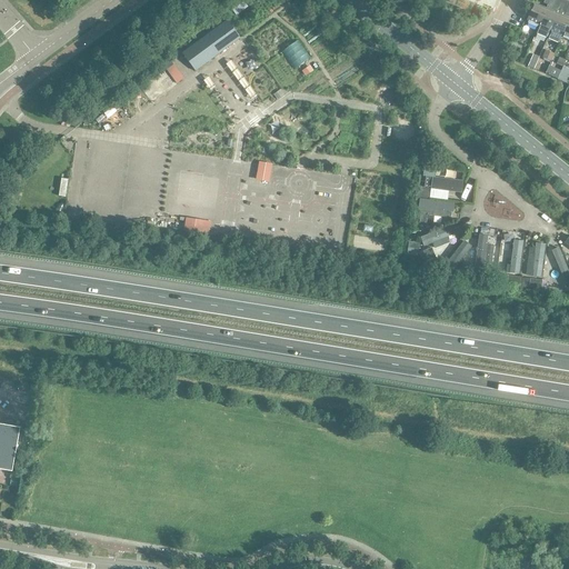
[(538,28),(546,9),(533,3),(526,22),(538,28)]
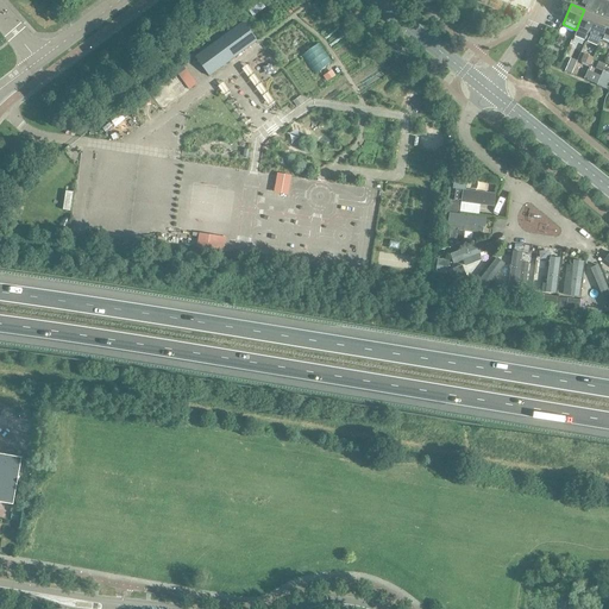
[(312,7),(262,39),(271,54),(307,31),(325,58),(330,55),(318,36),(327,30),(312,7)]
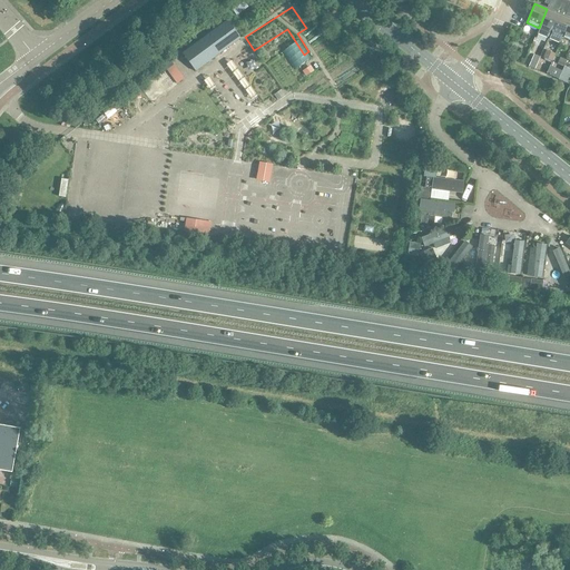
[(547,9),(539,28),(537,35),(548,39),(559,13),(547,9)]
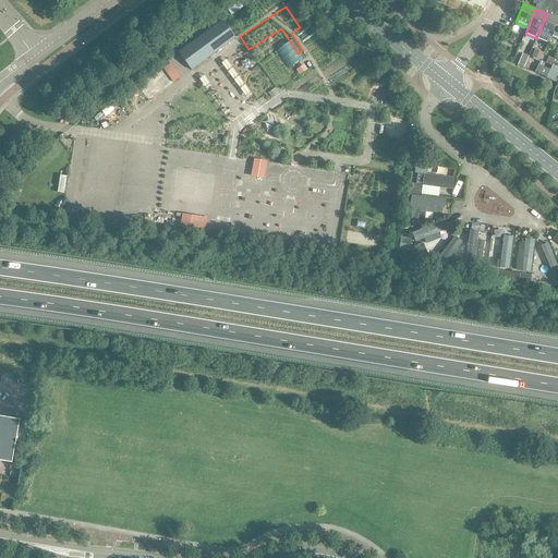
[(557,17),(547,13),(536,38),(548,43),(550,37),(557,19),(557,17)]
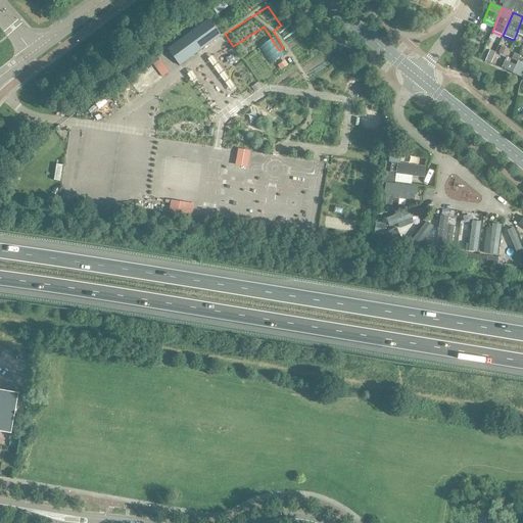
[(168,49),(180,66),(221,36),(208,18),(168,49)]
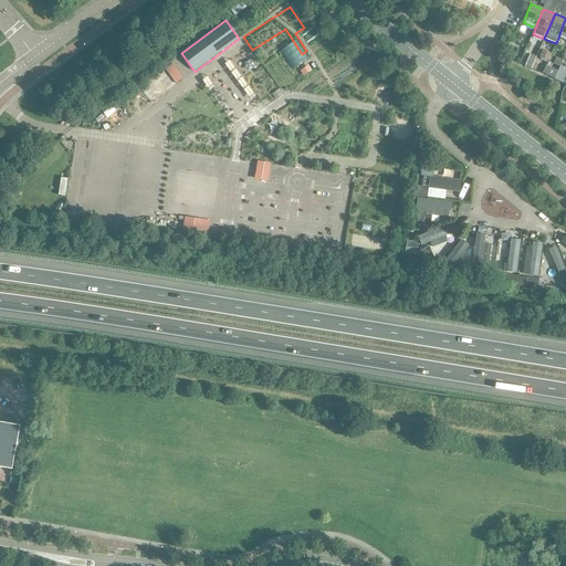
[(268,55),(263,60),(275,75),(281,71),(268,55)]
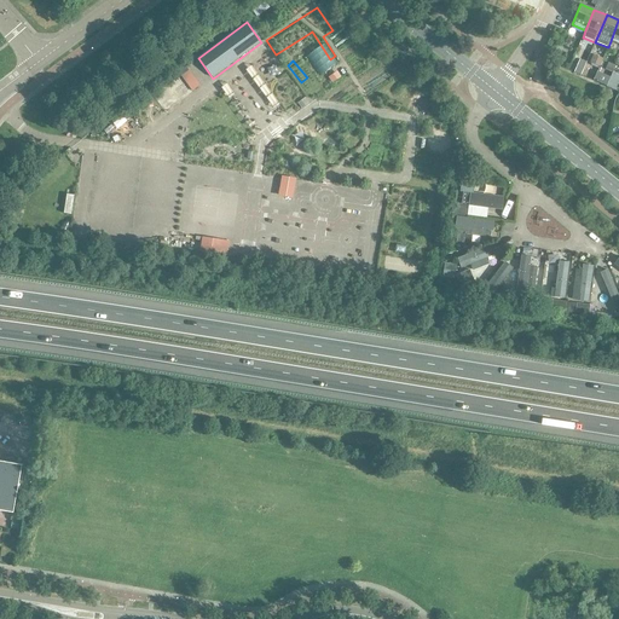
[(270,63),(258,67),(260,75),(272,70),(270,63)]
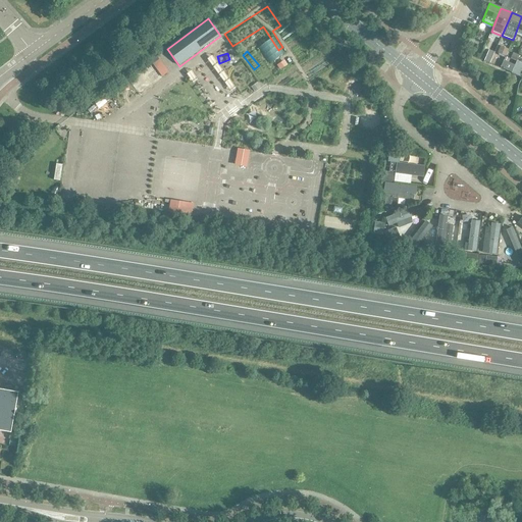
[(167,73),(158,60),(153,64),(161,77),(167,73)]
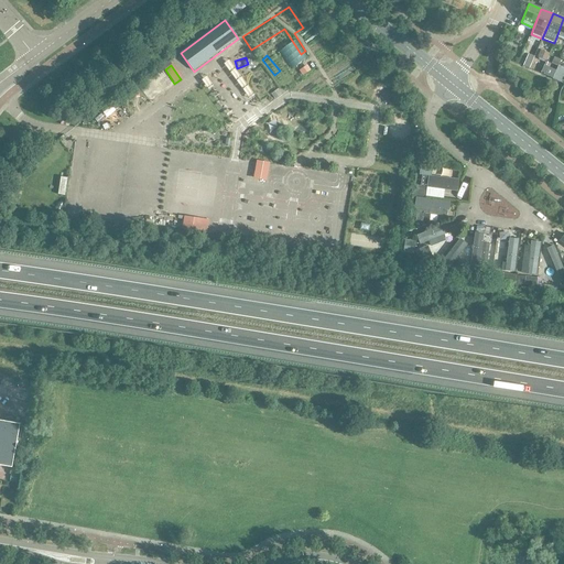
[(541,74),(553,78),(556,71),(544,66),(541,74)]
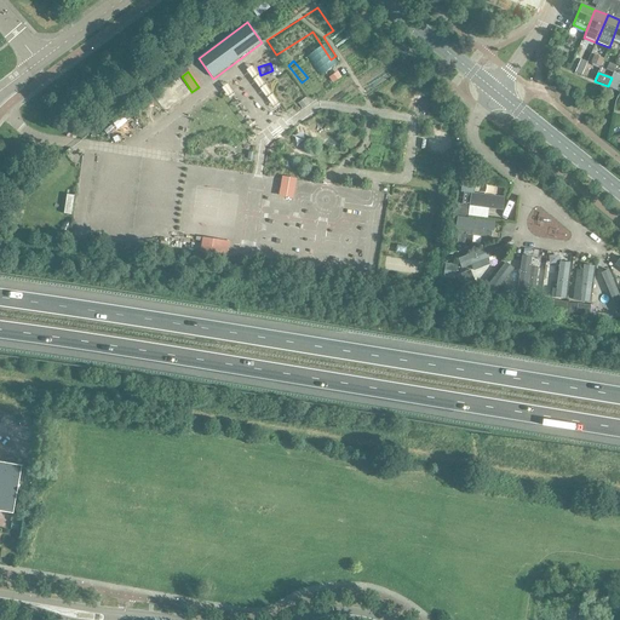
[(309,104),(305,99),(299,103),(302,109),(309,104)]
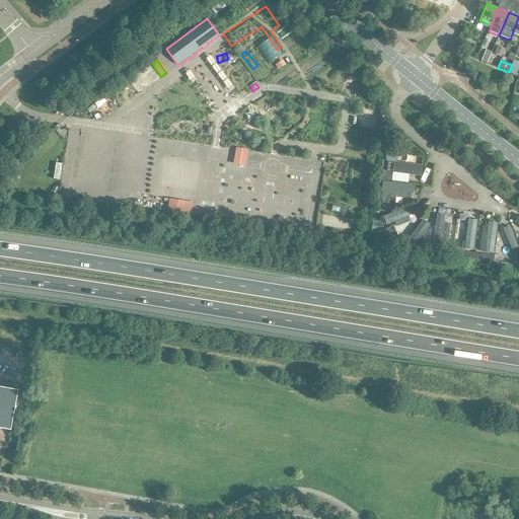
[(182,117),(194,109),(192,104),(179,110),(182,117)]
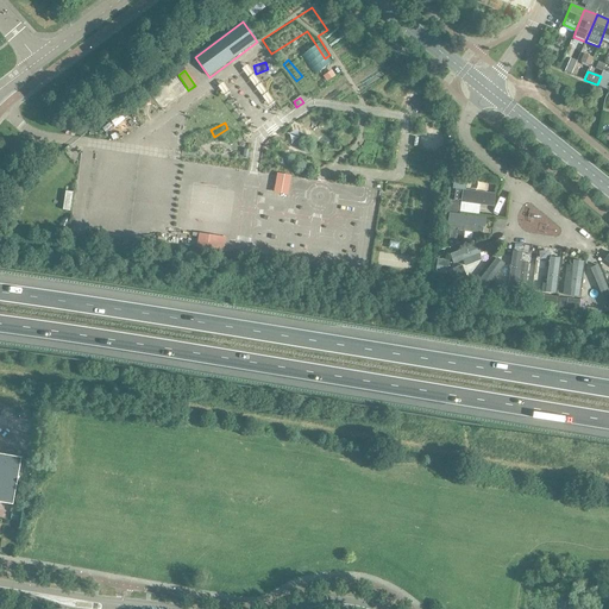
[(284,176),(281,193),(288,194),(290,176),(284,176)]
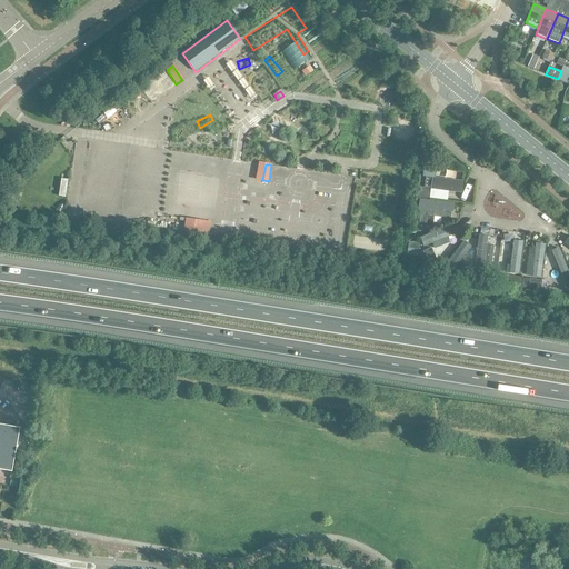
[(425,167),(423,176),(435,177),(436,168),(425,167)]
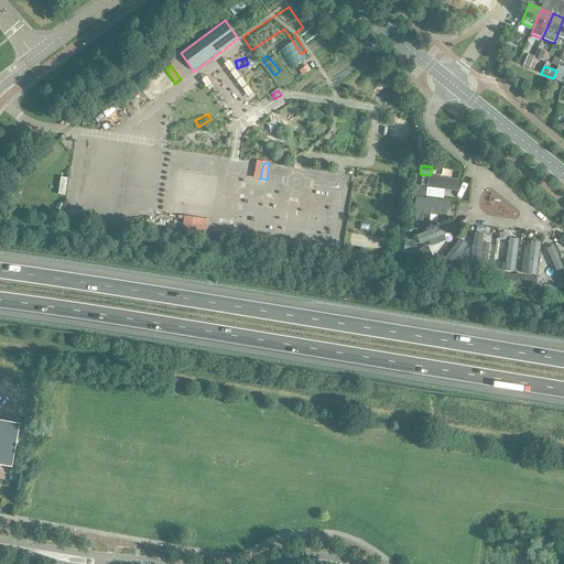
[(427,187),(457,191),(458,180),(429,176),(427,187)]
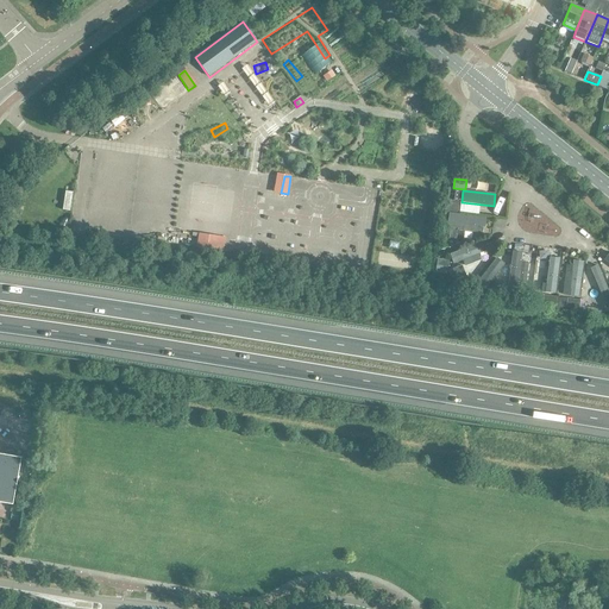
[(445,211),(460,213),(462,202),(454,201),(446,200),(445,211)]
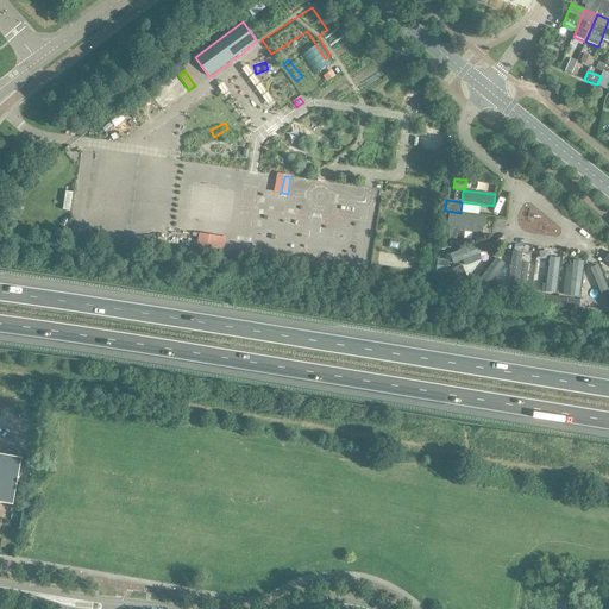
[(465,232),(472,233),(472,231),(475,232),(476,226),(477,226),(485,227),(487,219),(449,214),(447,227),(450,227),(458,228),(458,231),(465,232)]
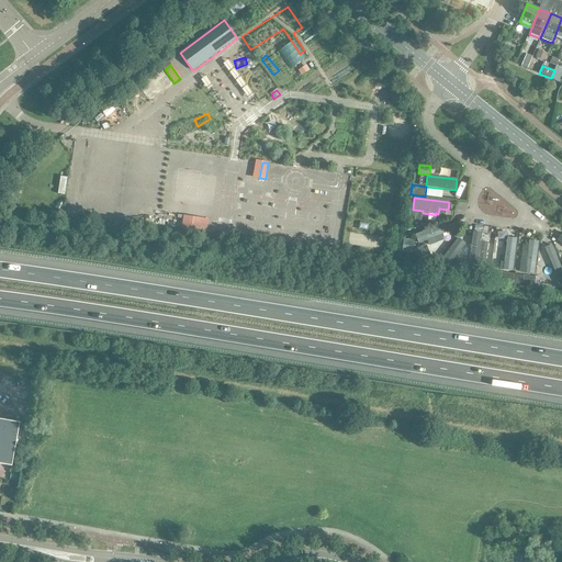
[(201,218),(184,216),(182,229),(200,232),(201,218)]
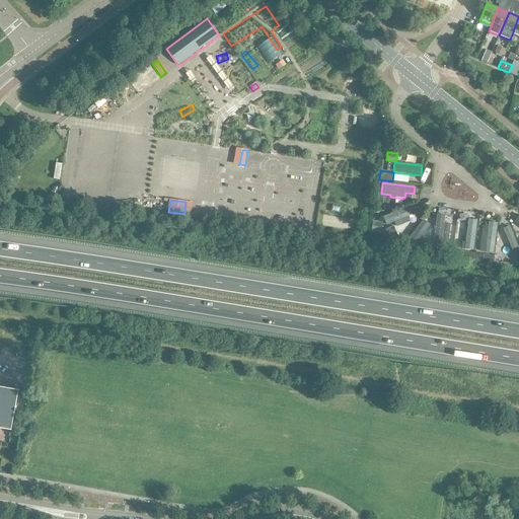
[(415,214),(412,206),(383,217),(386,225),(394,222),(396,226),(410,221),(408,216),(415,214)]
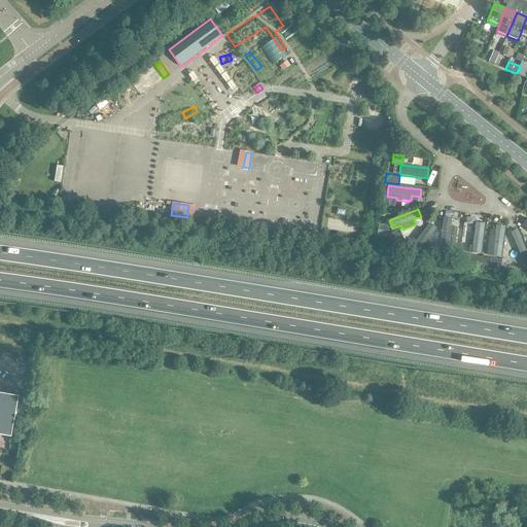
[(444,217),(438,248),(447,249),(448,244),(454,245),(457,227),(450,226),(452,219),(444,217)]
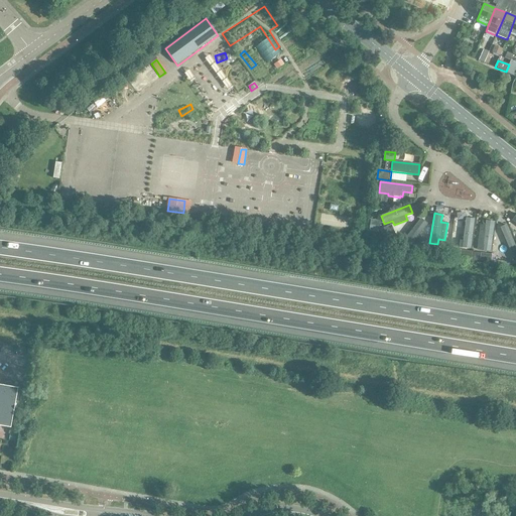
[(466,217),(462,248),(471,249),(475,219),(466,217)]
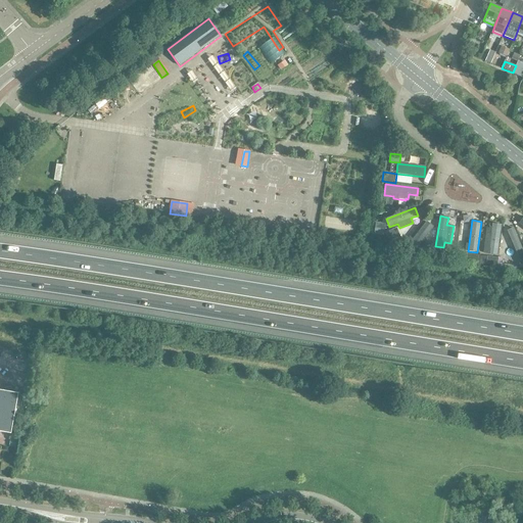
[(425,238),(433,227),(426,221),(407,245),(414,251),(421,242),(424,244),(428,240),(425,238)]
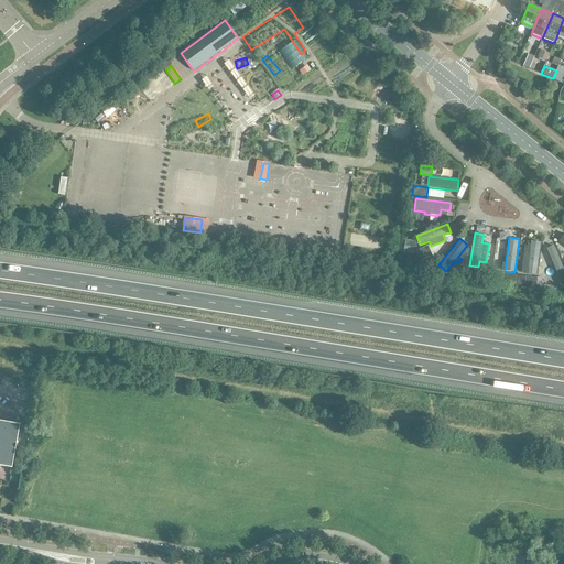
[(415,241),(405,240),(403,252),(413,255),(415,241)]
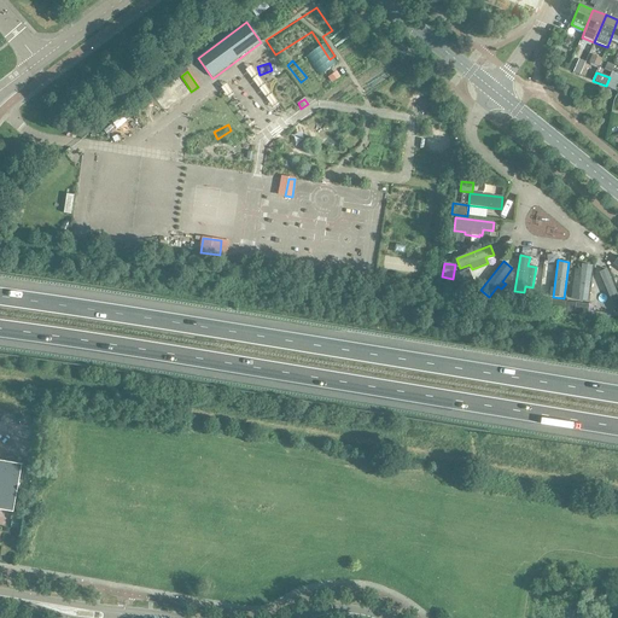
[(581,278),(575,277),(571,299),(588,302),(593,266),(582,264),(582,268),(581,278)]
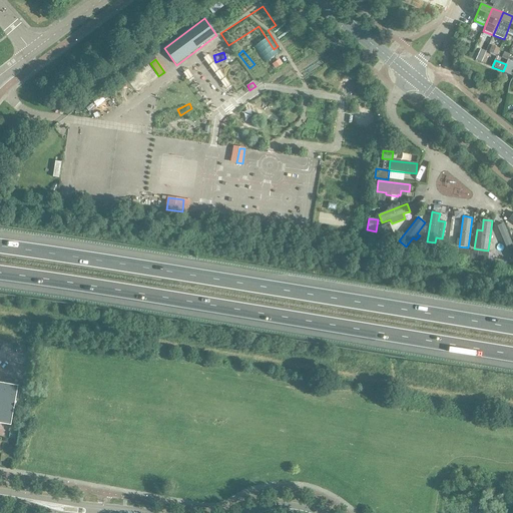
[(512,246),(512,244),(504,222),(497,225),(507,249),(512,246)]
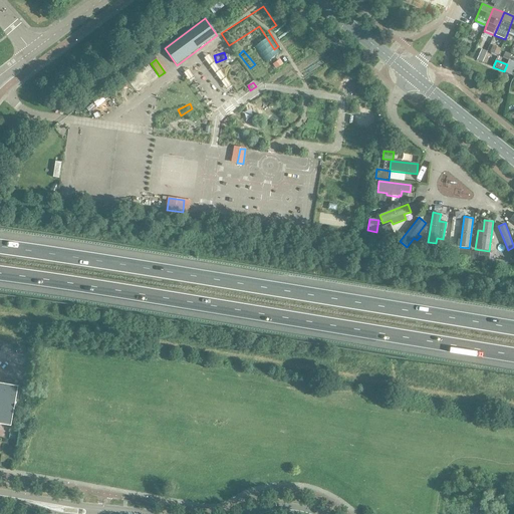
[(382,238),(389,236),(394,234),(390,224),(378,228),(382,238)]
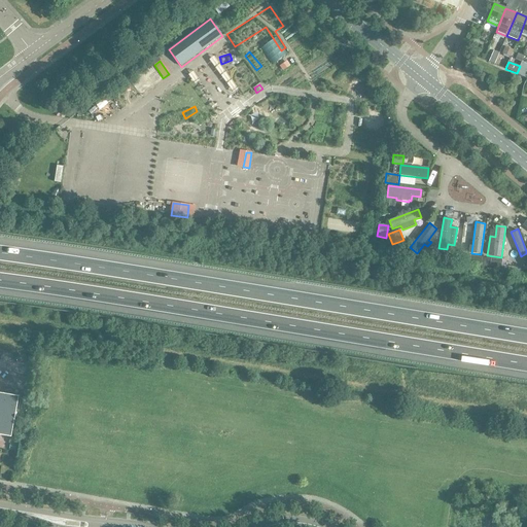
[(385,252),(390,256),(393,258),(395,256),(399,251),(391,246),(385,252)]
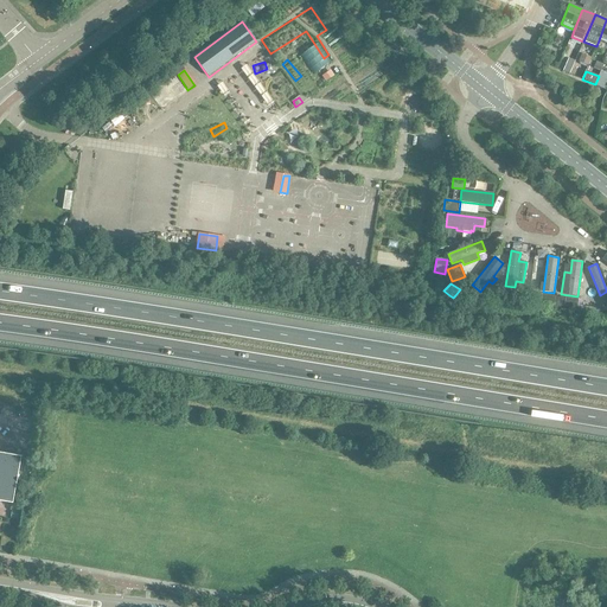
[(21,457),(0,452),(0,500),(13,504),(21,457)]
